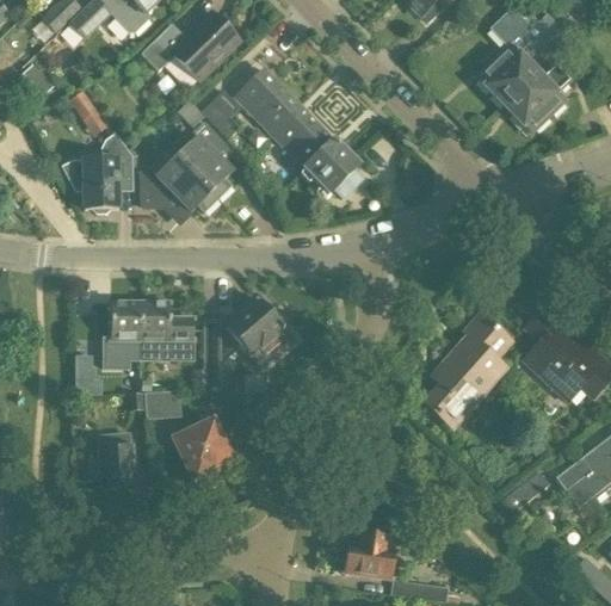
[(55,32),(80,7),(73,0),(57,0),(41,17),(55,32)]
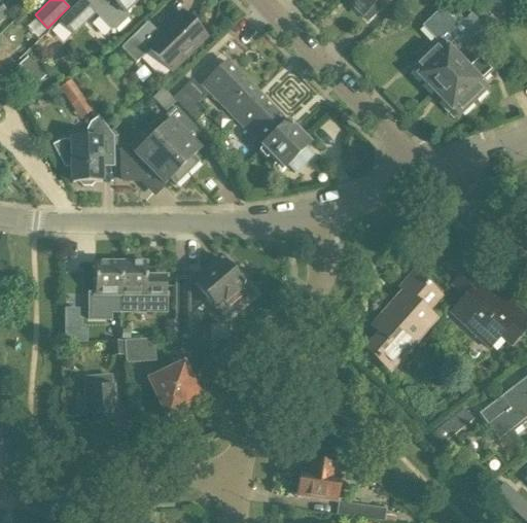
[(79,0),(60,20),(72,33),(95,10),(111,27),(115,27),(127,15),(127,11),(125,9),(134,0),(79,0)]
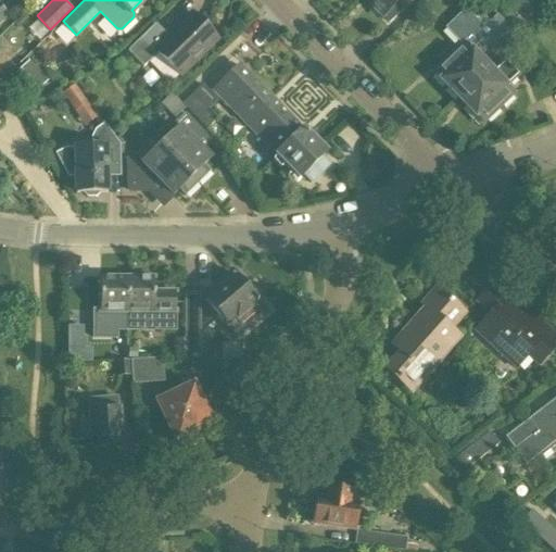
[(369,0),(373,3),(373,7),(378,12),(381,12),(389,20),(404,7),(397,0),(369,0)]
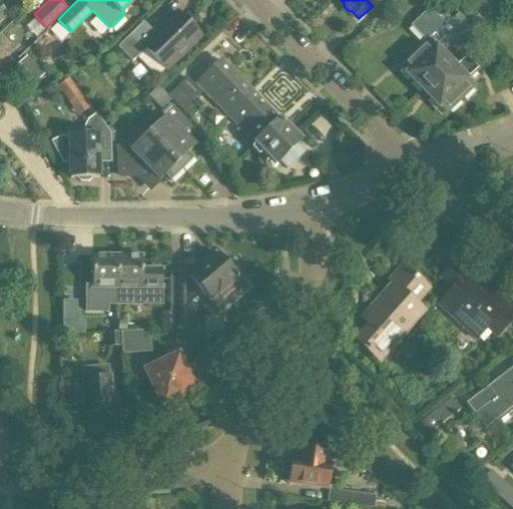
[(481,0),(489,9),(498,0),(481,0)]
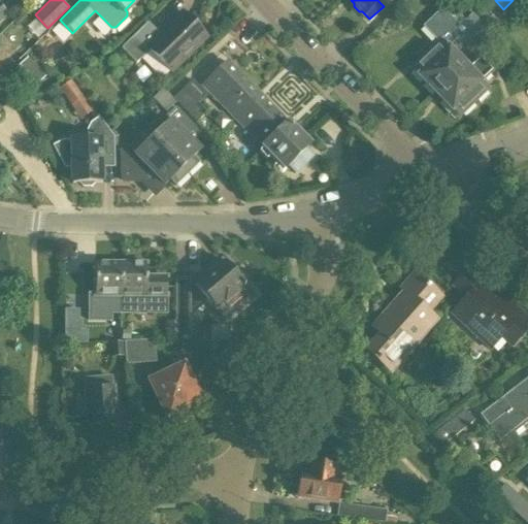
[(0,20),(8,12),(0,3),(0,20)]
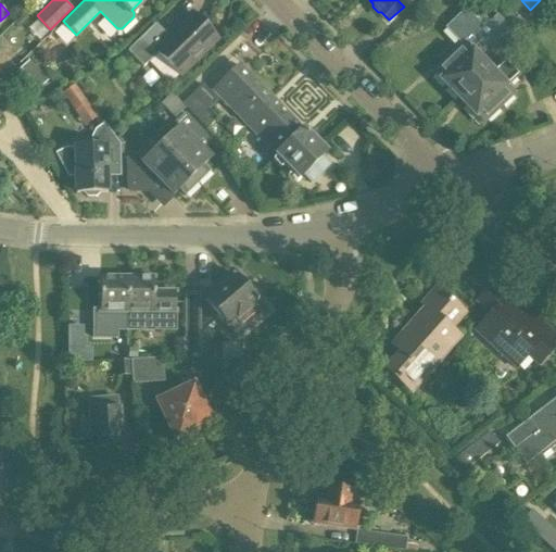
[(495,11),(488,19),(479,10),(472,15),(466,9),(462,8),(447,22),(447,26),(458,37),(459,36),(463,39),(432,70),(482,121),(514,90),(507,84),(518,72),(504,58),(493,69),(480,57),(503,34),(510,26),(495,11)]
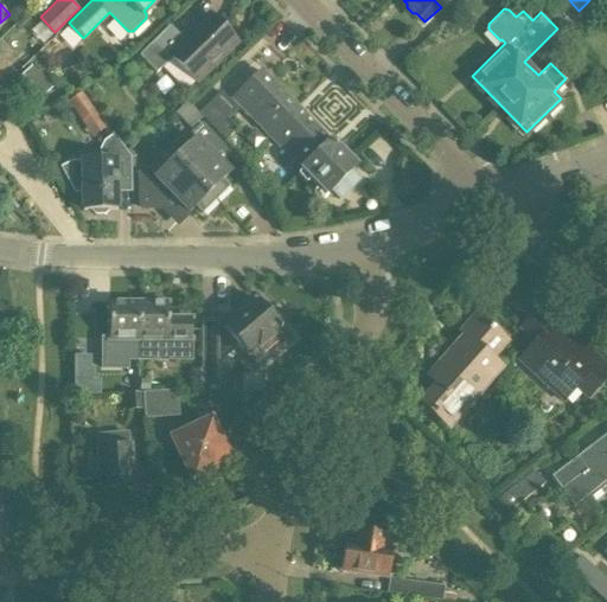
[(196,79),(237,39),(210,11),(184,37),(170,23),(139,52),(157,70),(172,55),(196,79)]
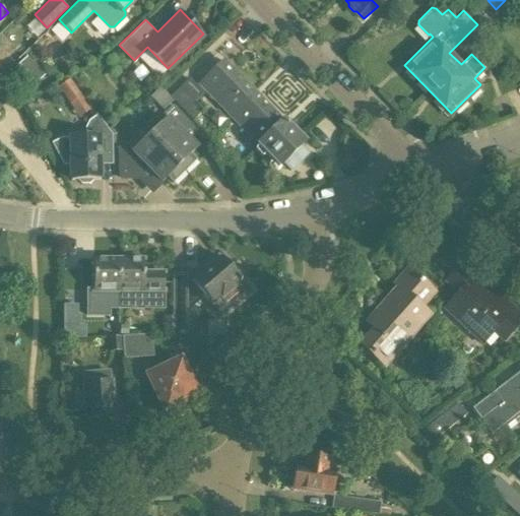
[(477,24),(470,31),(482,44),(490,37),(477,24)]
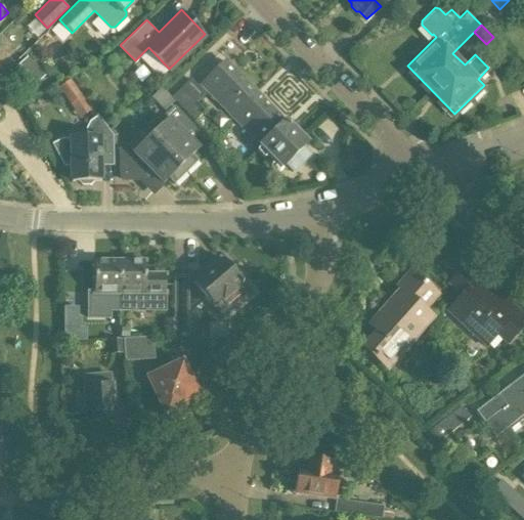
[(27,55),(10,72),(28,89),(44,74),(27,55)]
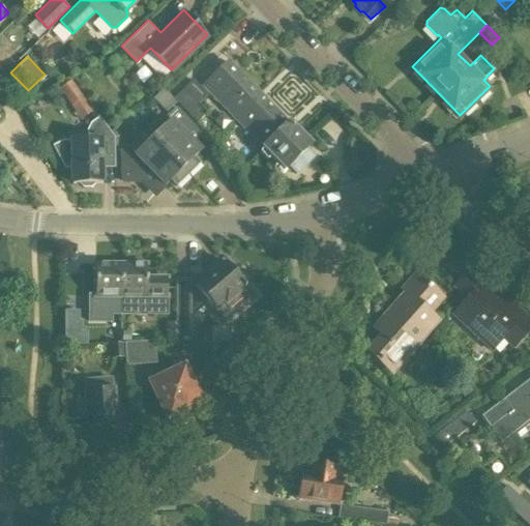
[(235,116),(260,92),(229,60),(204,85),(235,116)]
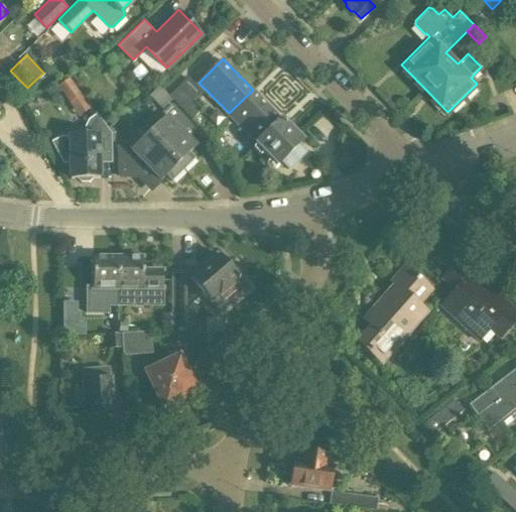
[(92,104),(83,92),(81,93),(70,76),(57,84),(78,114),(92,104)]
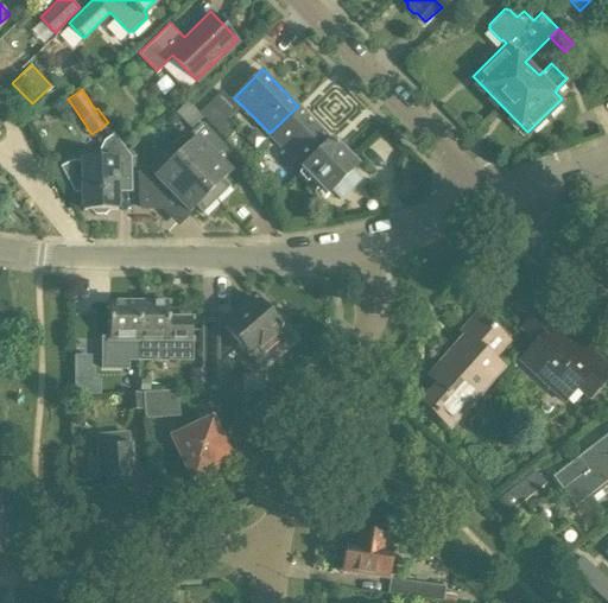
[(223,114),(227,118),(238,107),(220,89),(209,100),(223,114)]
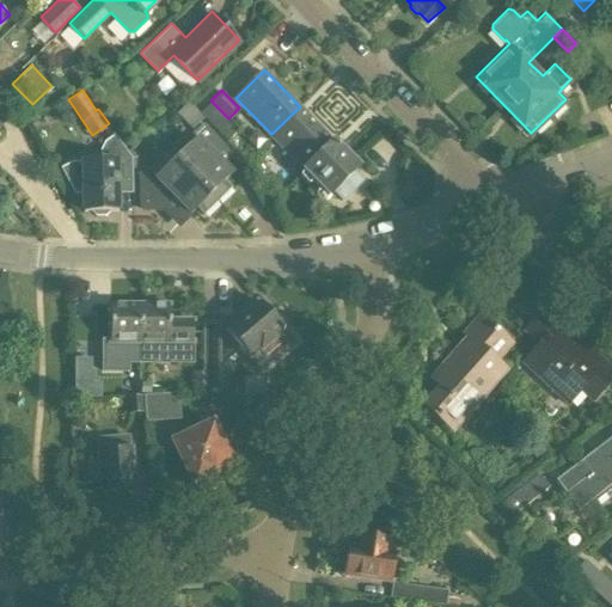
[(225,115),(210,100),(200,111),(214,126),(225,115)]
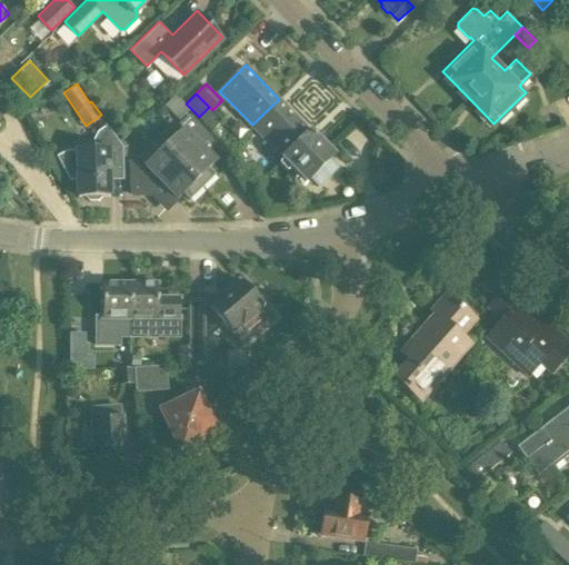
[(309,130),(279,99),(252,125),(281,156),(296,142),(296,144),(309,130)]
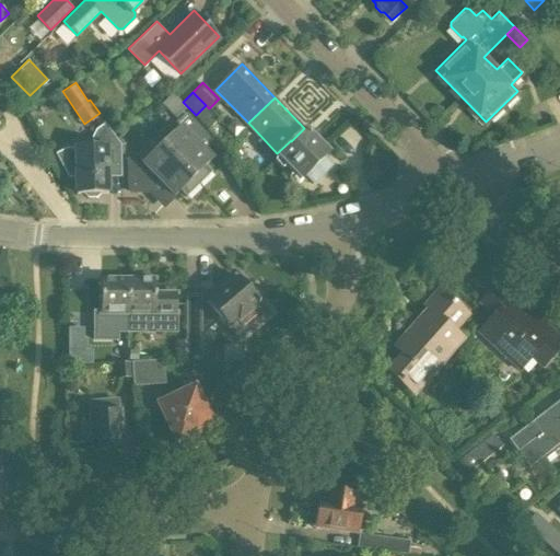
[(218,117),(209,108),(206,105),(196,115),(208,127),(218,117)]
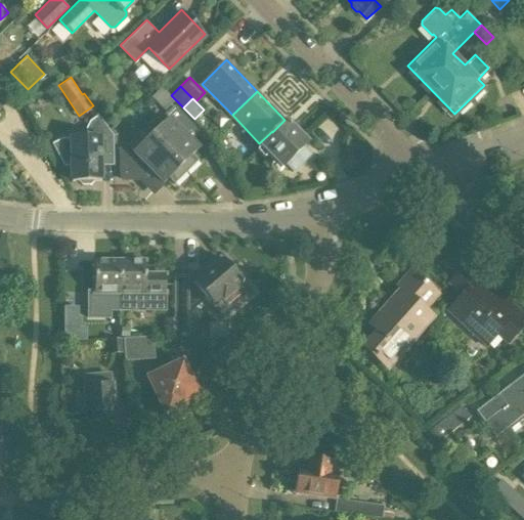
[(151,134),(186,170),(198,159),(192,153),(198,146),(182,130),(191,122),(174,103),(165,113),(169,117),(151,134)]
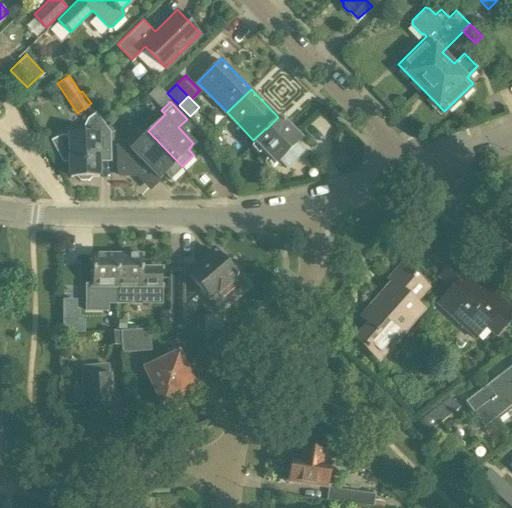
[(98,149),(110,149),(110,131),(96,110),(95,111),(95,112),(88,117),(85,124),(85,133),(69,133),(69,134),(60,134),(51,139),(63,160),(70,159),(70,175),(76,175),(80,178),(88,178),(92,175),(98,174),(98,149)]
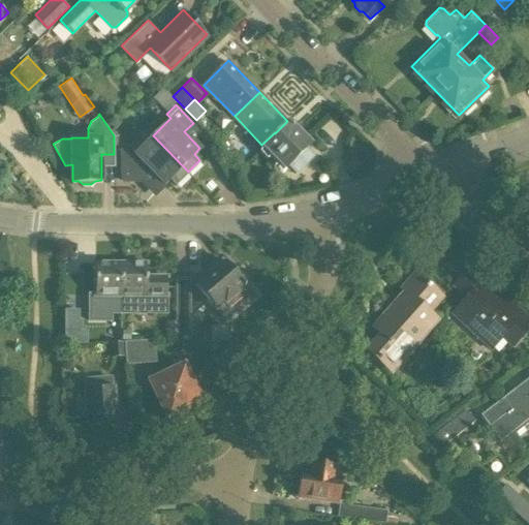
[(288,122),(287,121),(275,133),(275,132),(261,145),(284,168),(311,143),(289,121),(288,122)]
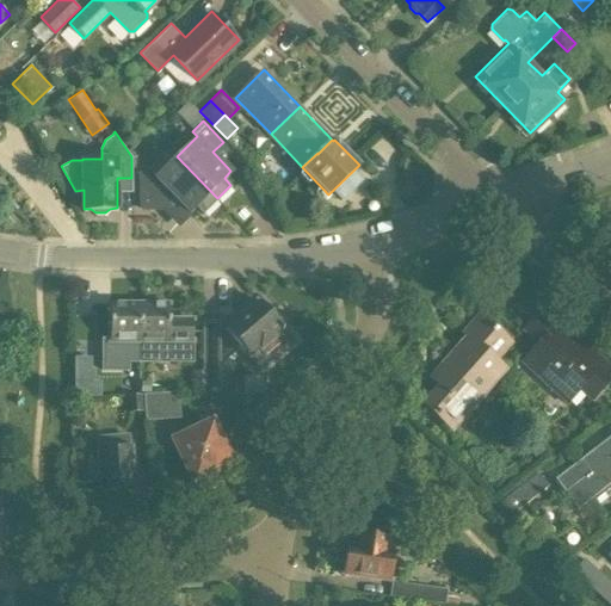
[(217,198),(177,156),(162,171),(160,167),(155,167),(150,171),(139,172),(140,205),(160,204),(172,192),(190,211),(197,204),(203,211),(217,198)]
